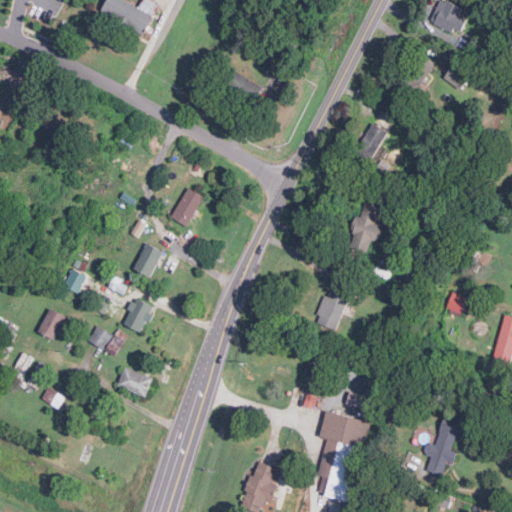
[(141,0),(138,6),(127,0),(106,0),(101,10),(143,34),(160,4),(152,0),(141,0)]
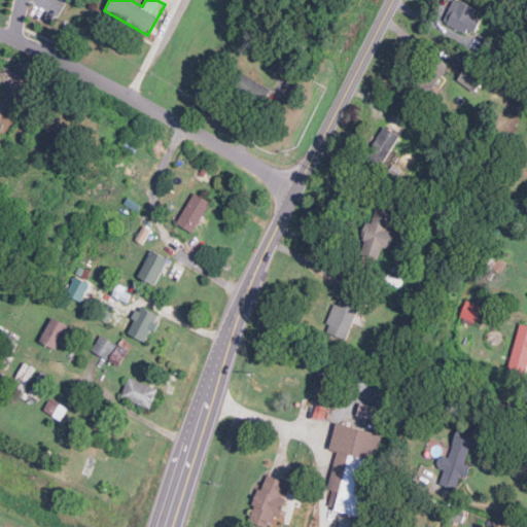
[(472,15),(477,7),(458,0),(452,0),(443,22),(466,32),(467,29),(475,32),(481,19),(472,15)]
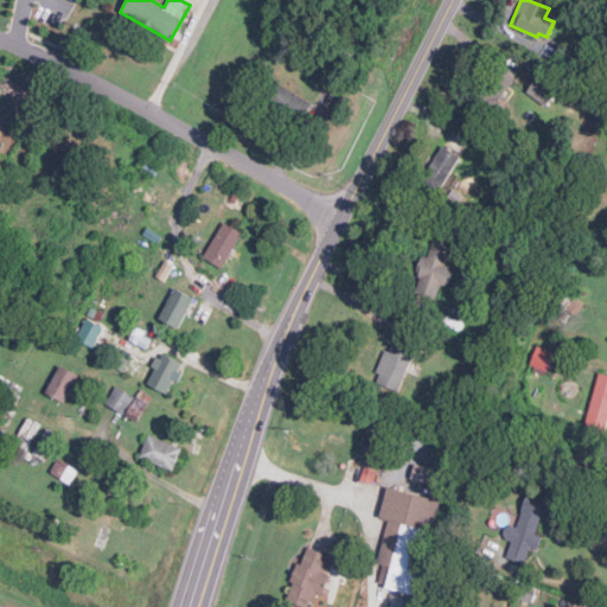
[(560,87),(542,72),(526,91),(545,106),(560,87)]
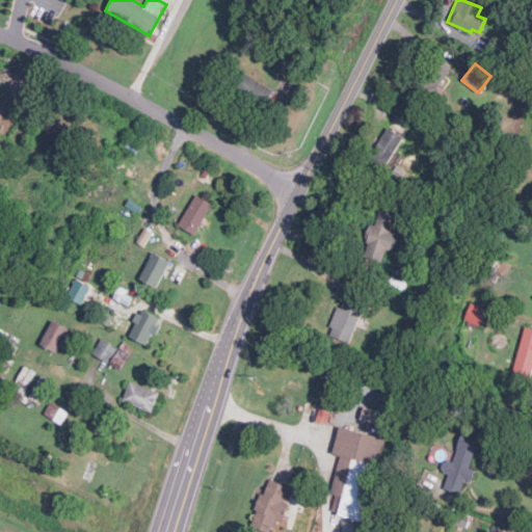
[(242,85),(268,100),(273,90),(248,76),(242,85)]
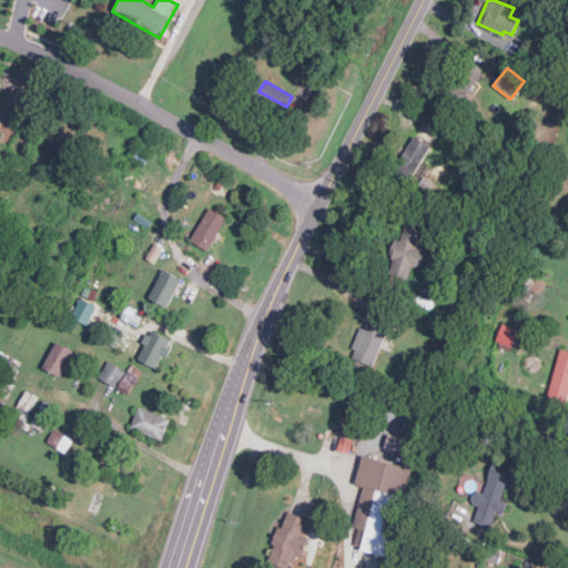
[(430,145),(413,135),(396,166),(413,176),(430,145)]
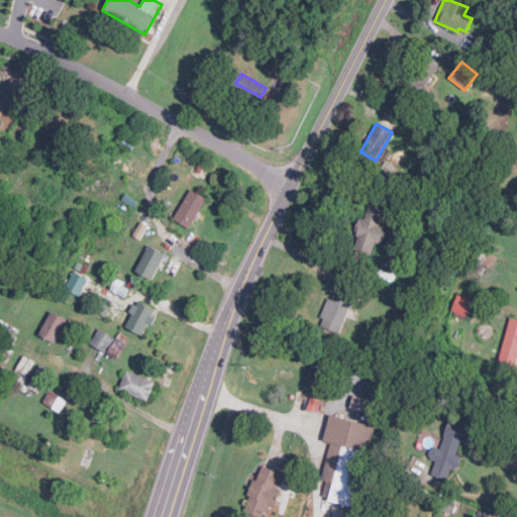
[(173,219),(190,228),(206,198),(190,188),(173,219)]
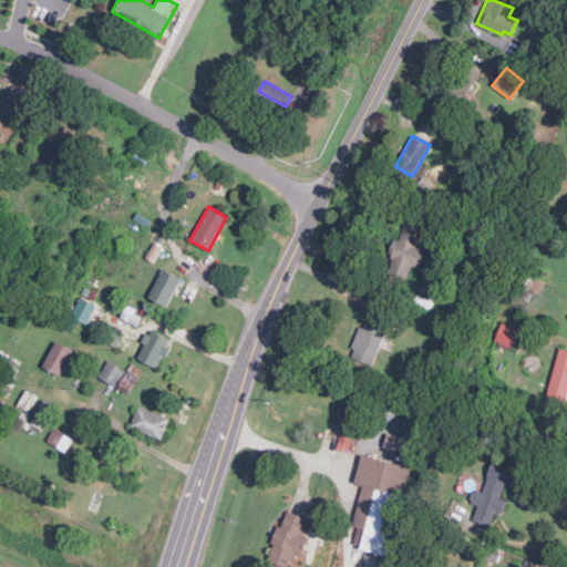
[(384,270),(408,277),(411,266),(418,268),(430,227),(405,219),(400,239),(394,238),(384,270)]
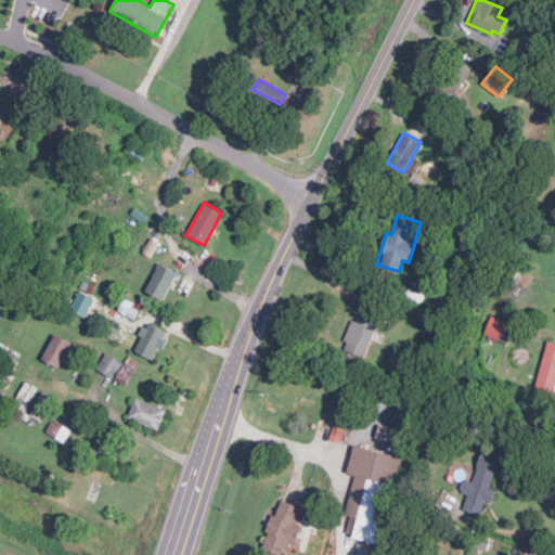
[(164,300),(177,271),(158,262),(145,292),(164,300)]
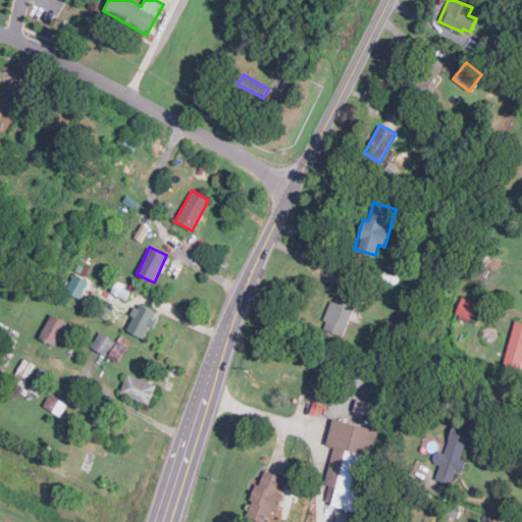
[(82,299),(89,279),(73,273),(65,293),(82,299)]
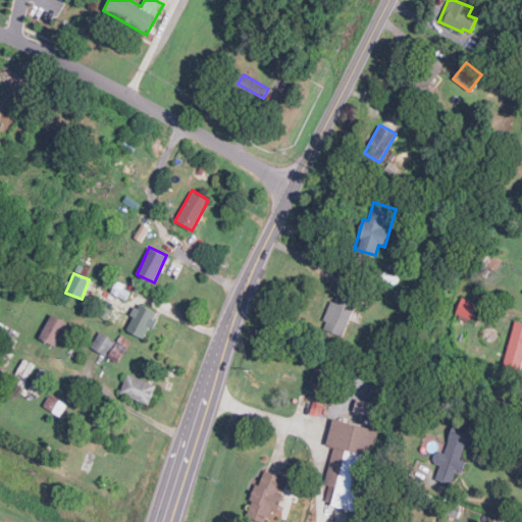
[(355,301),(332,294),(322,329),(345,335),(355,301)]
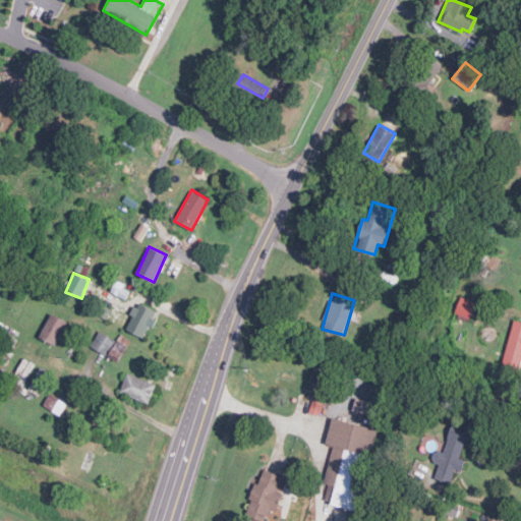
[(482,304),(460,297),(455,311),(477,320),(482,304)]
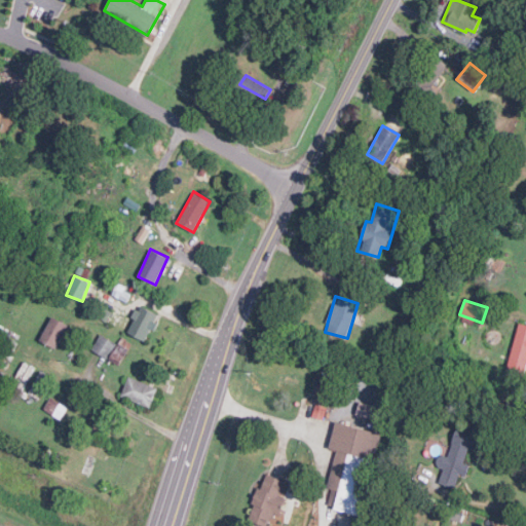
[(126,333),(147,340),(156,312),(137,305),(126,333)]
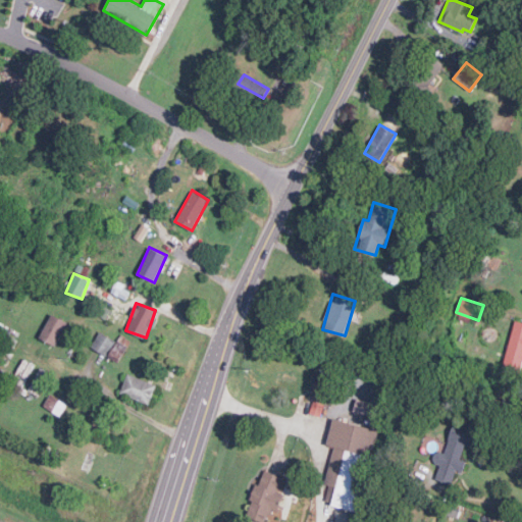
[(40,338),(56,346),(67,320),(51,314),(40,338)]
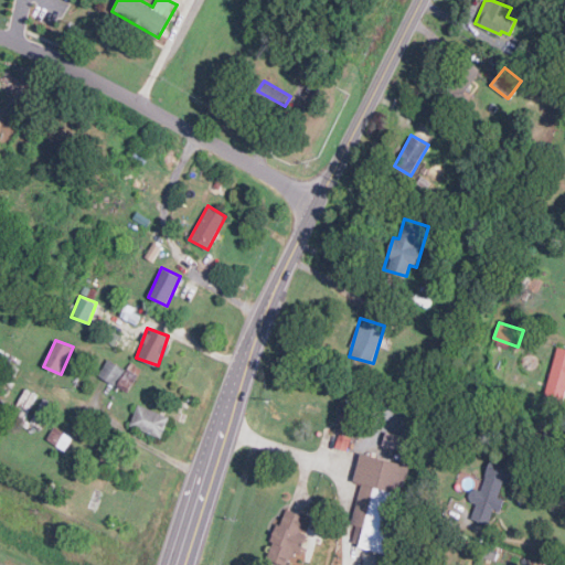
[(564,396),(564,349),(556,347),(544,397),(564,402),(564,396)]
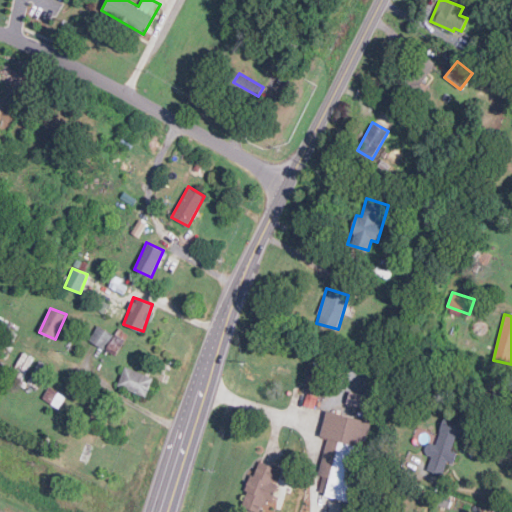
[(104,348),(112,333),(98,325),(89,339),(104,348)]
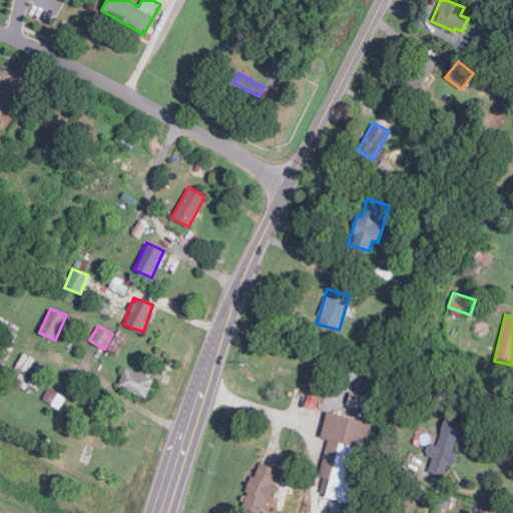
[(128,335),(118,329),(105,350),(115,356),(128,335)]
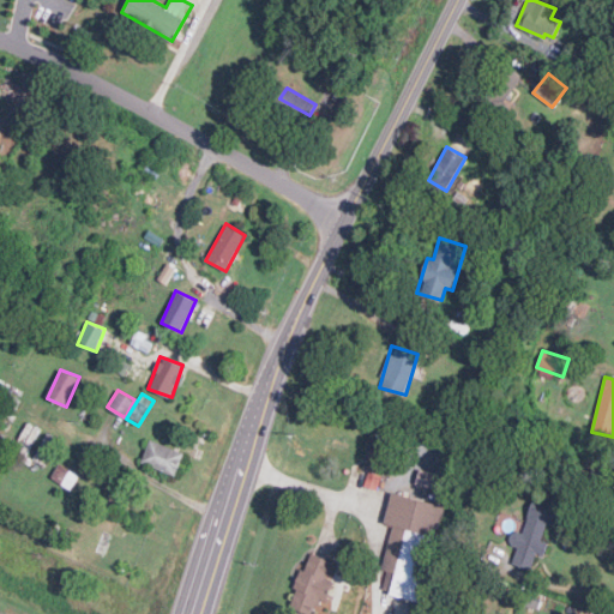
[(380,473),(391,443),(372,437),(362,467),(380,473)]
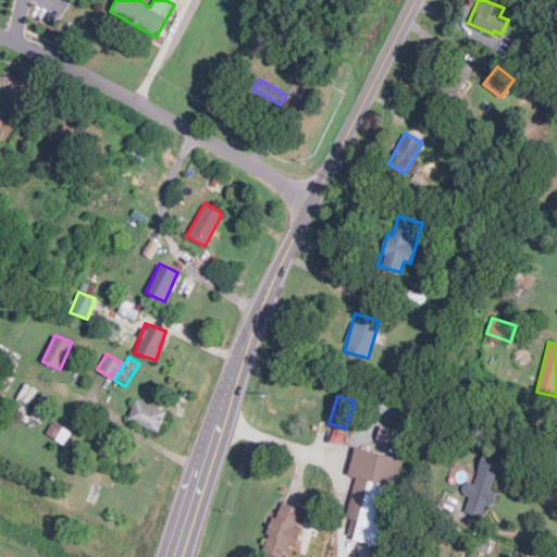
[(168,410),(136,398),(128,419),(159,431),(168,410)]
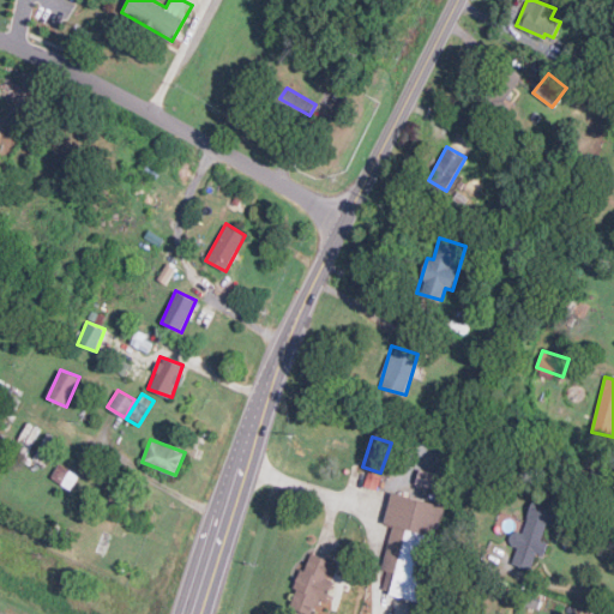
[(50,477),(71,488),(79,475),(59,463),(50,477)]
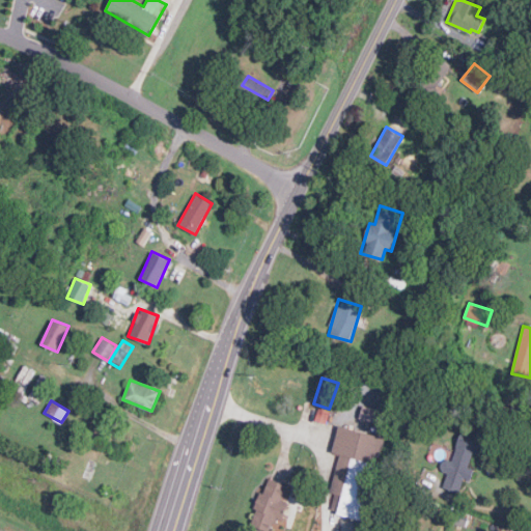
[(381,424),(384,412),(363,406),(359,418),(381,424)]
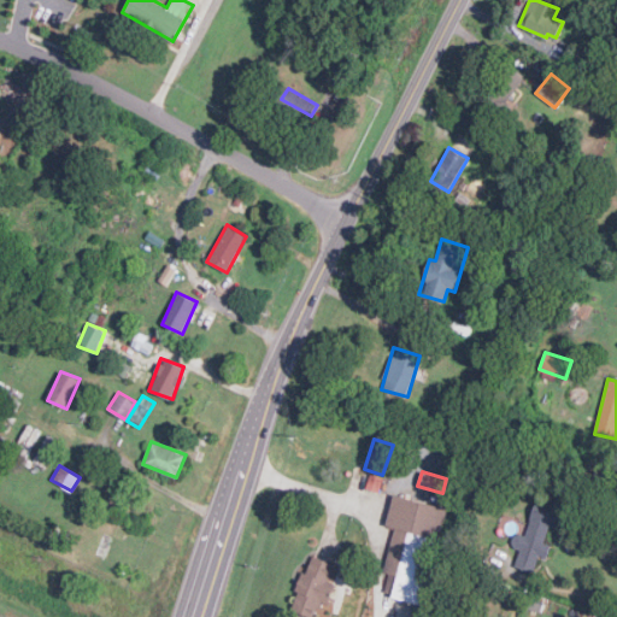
[(392,598),(425,604),(446,506),(393,495),(387,527),(393,529),(385,573),(397,575),(392,598)]
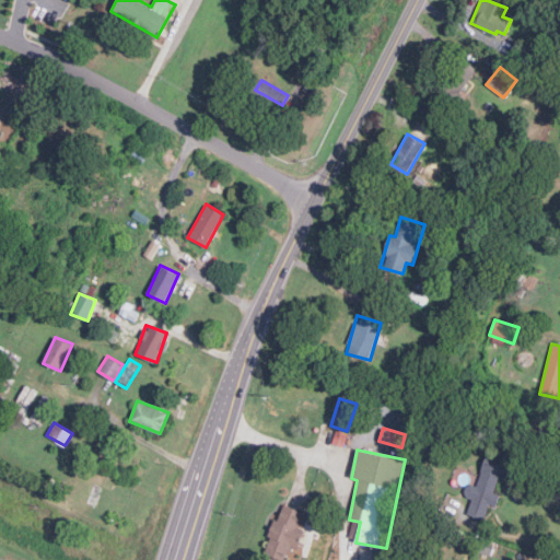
[(510,461),(487,454),(476,486),(467,482),(463,494),(471,498),(467,514),(483,520),(489,505),(496,508),(500,494),(494,492),(499,476),(504,478),(510,461)]
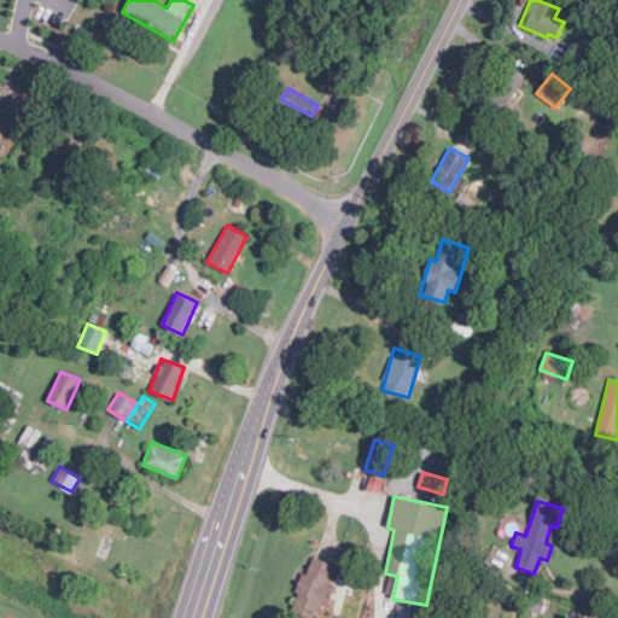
[(290,610),(312,617),(319,617),(334,584),(327,582),(334,564),(312,555),(290,610)]
